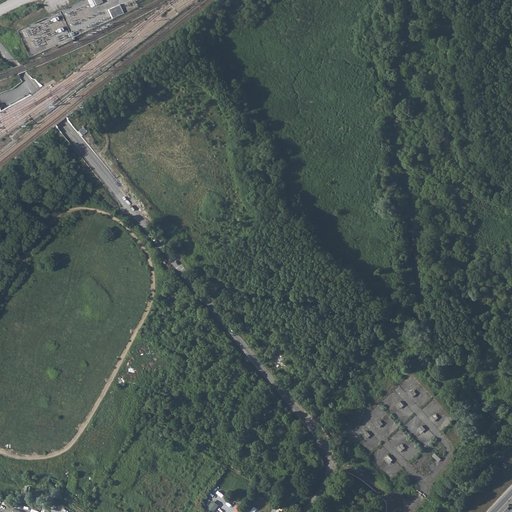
[(112,19),(122,13),(118,5),(107,10),(112,19)]
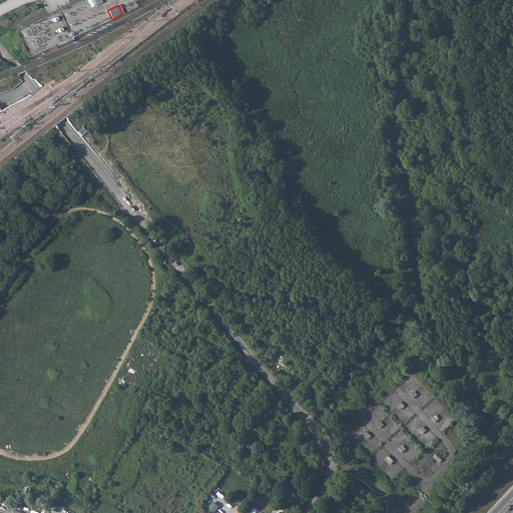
[(18,128),(0,141),(0,143),(2,146),(21,132),(18,128)]
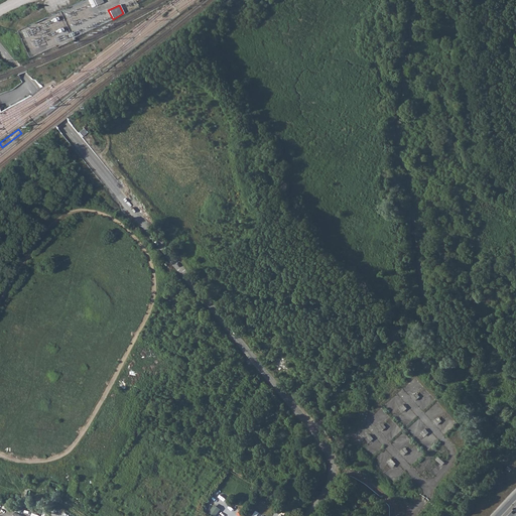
[(373,438),(368,433),(363,437),(369,442),(373,438)]
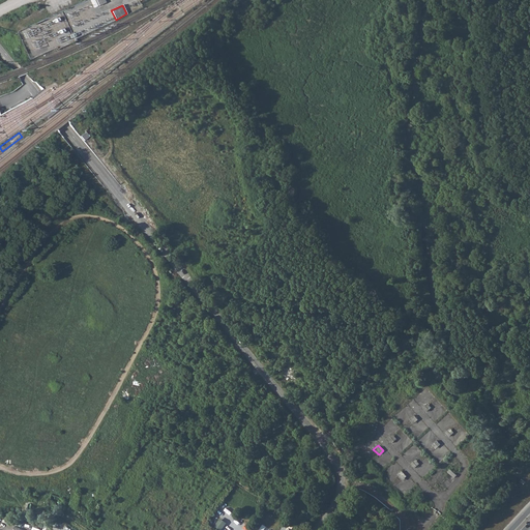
[(457,475),(449,469),(447,472),(454,478),(457,475)]
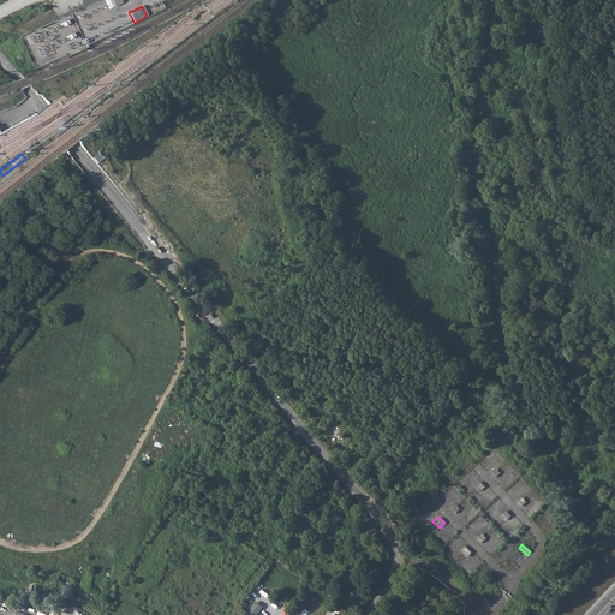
[(472,553),(465,545),(460,551),(466,559),(472,553)]
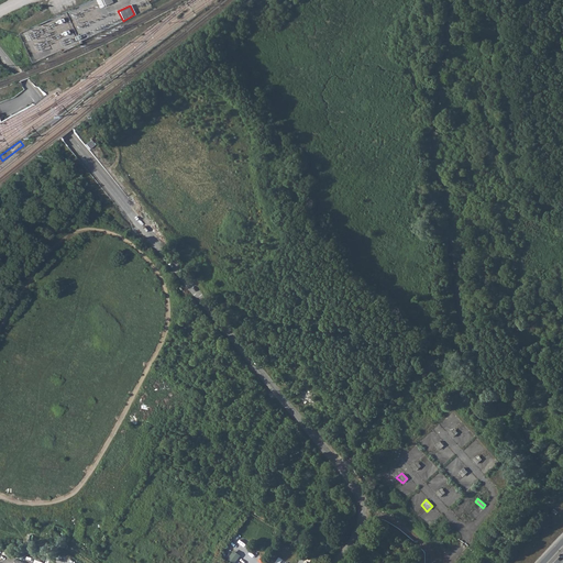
[(96,554),(102,559),(108,551),(101,547),(96,554)]
